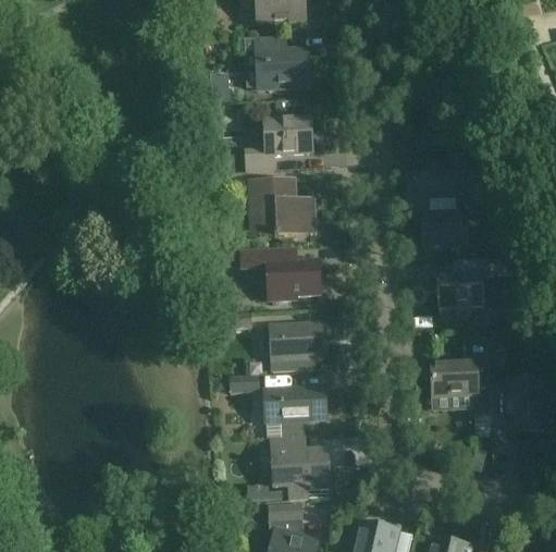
[(254,5),(255,22),(303,19),(300,0),(241,0),(242,7),(254,5)]
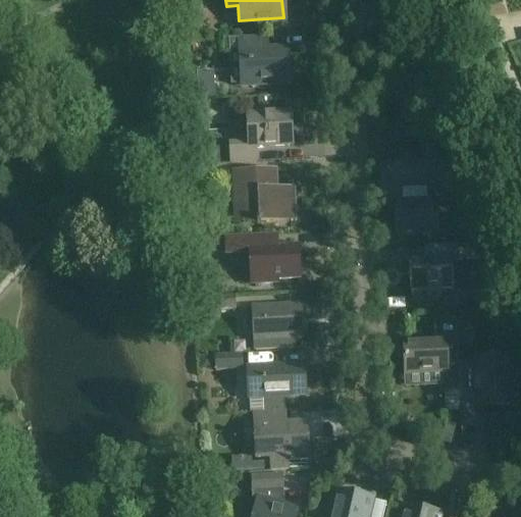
[(237,35),(239,80),(287,76),(284,46),(264,47),(263,34),(237,35)]
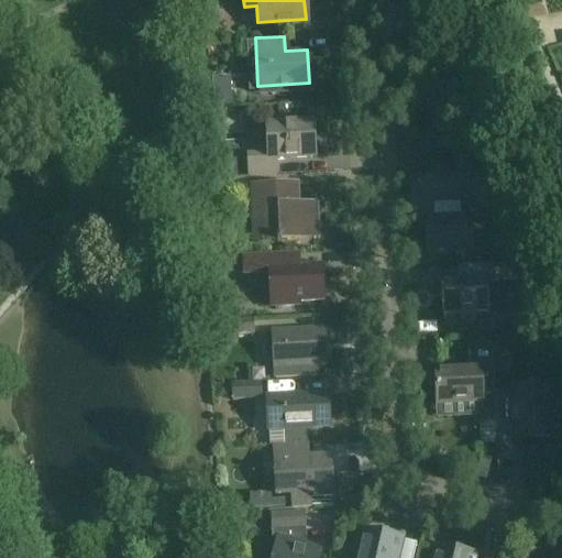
[(231,101),(229,73),(211,74),(213,102),(231,101)]
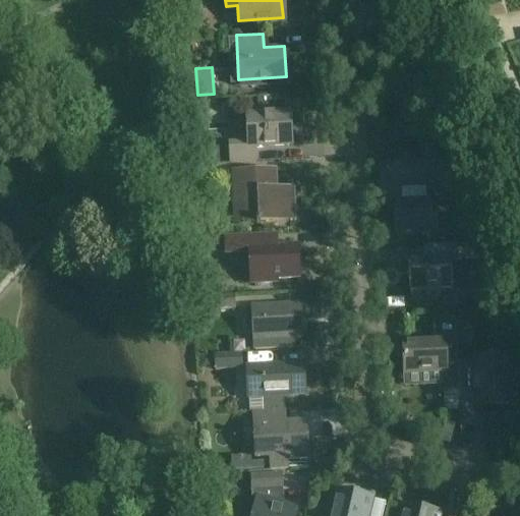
[(236,103),(226,103),(227,124),(236,124),(236,103)]
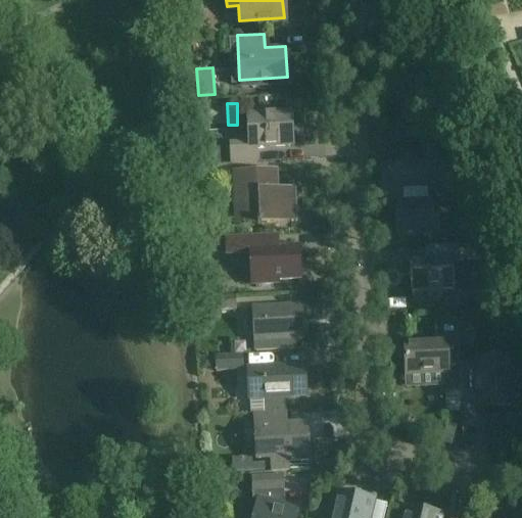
[(254,158),(253,144),(291,142),(289,109),(246,112),(247,138),(229,139),(230,160),(254,158)]
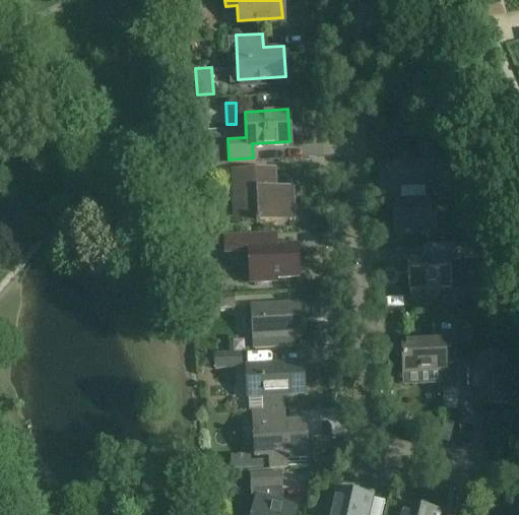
[(274,165),(268,165),(229,167),(232,219),(294,216),(292,184),(275,185),(274,165)]
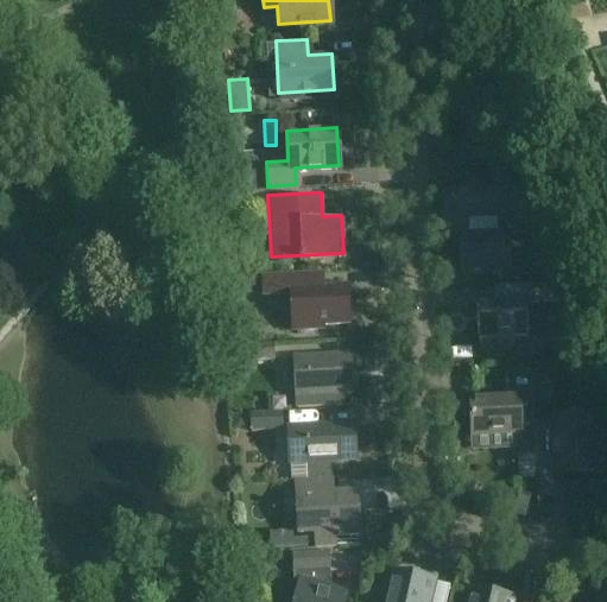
[(494,211),(495,228),(457,230),(460,268),(507,266),(504,228),(524,227),(523,210),(494,211)]
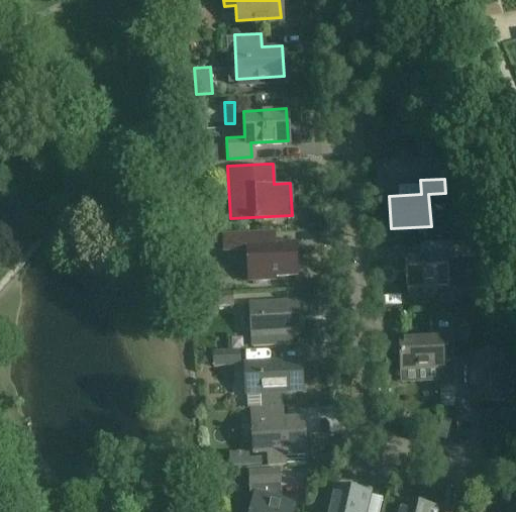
[(460,237),(471,233),(472,232),(468,222),(467,222),(456,226),(460,237)]
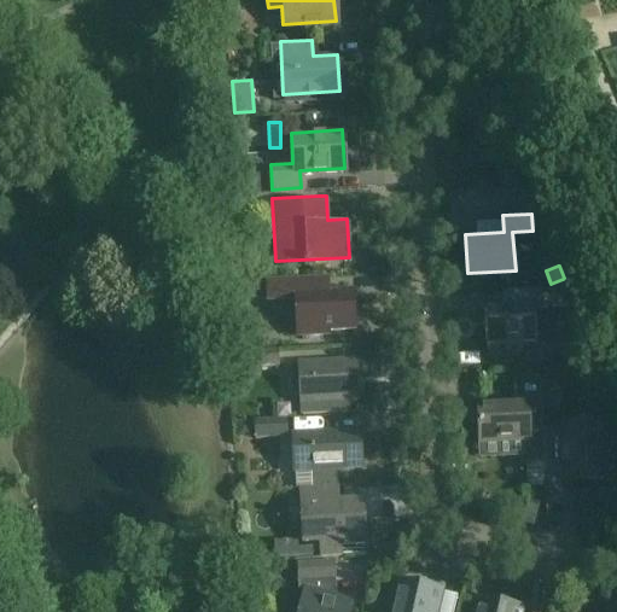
[(325,273),(263,277),(265,295),(294,292),(296,333),(325,332),(324,327),(350,325),(349,289),(325,290),(325,273)]
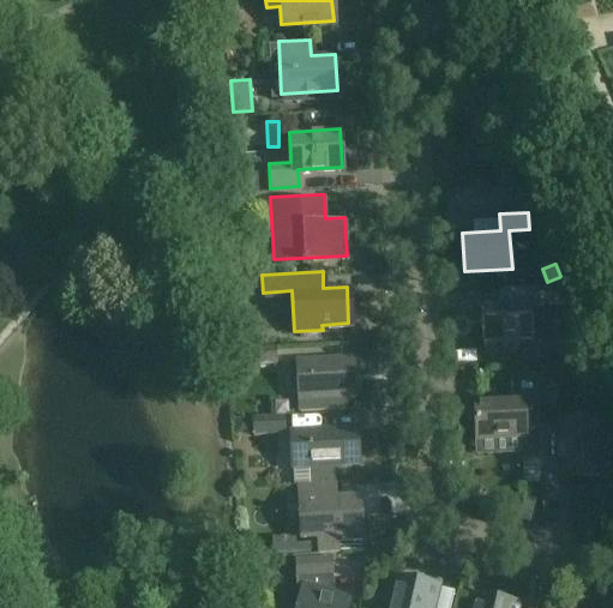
[(533,302),(564,301),(564,282),(533,283),(533,302)]
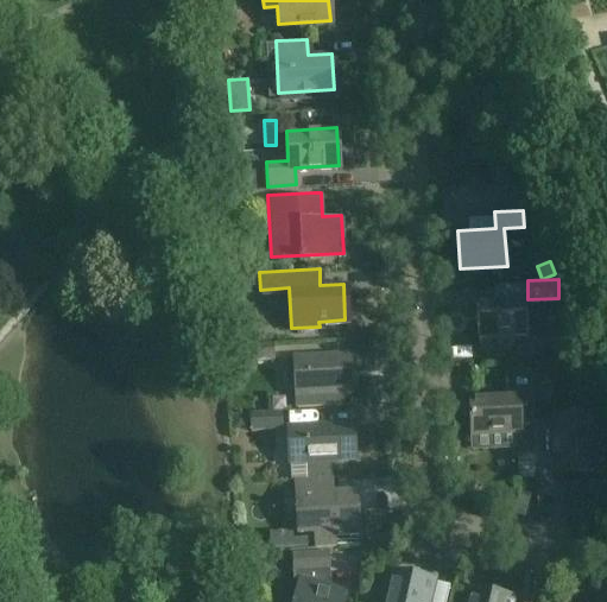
[(478,333),(495,331),(497,343),(512,342),(511,330),(524,330),(522,293),(475,296),(478,333)]
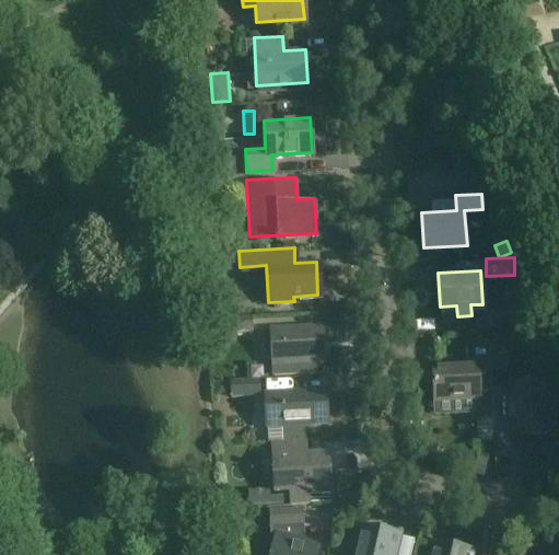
[(220,328),(252,327),(251,311),(220,313),(220,328)]
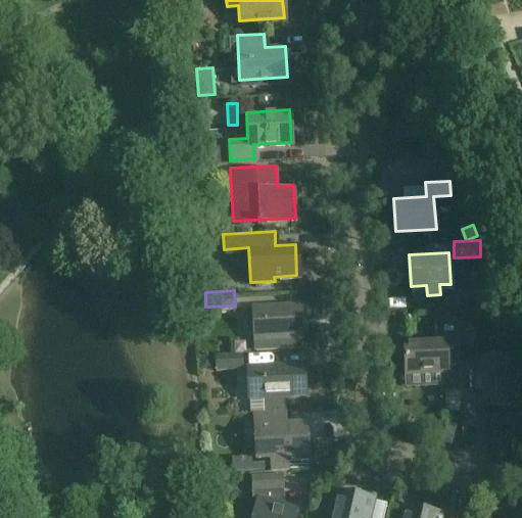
[(298,302),(250,305),(252,336),(299,333),(298,302)]
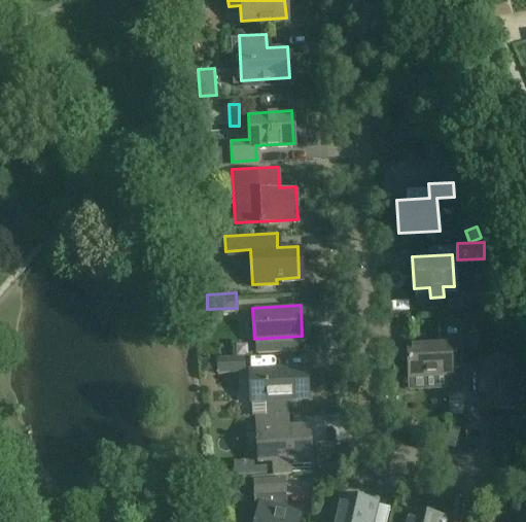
[(461,389),(461,388),(461,358),(459,316),(441,316),(442,338),(407,339),(408,373),(446,371),(446,389),(461,389)]
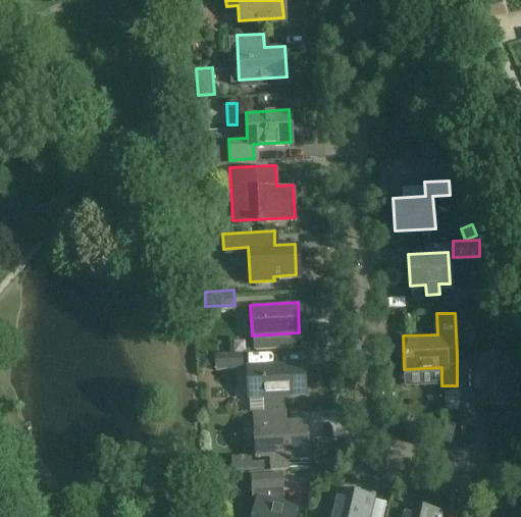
[(214,366),(241,364),(240,350),(213,352),(214,366)]
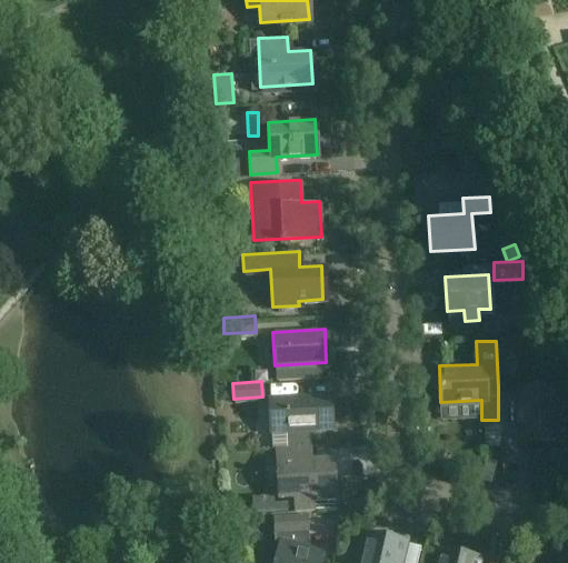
[(556,383),(498,386),(498,419),(515,418),(516,434),(558,433),(556,383)]
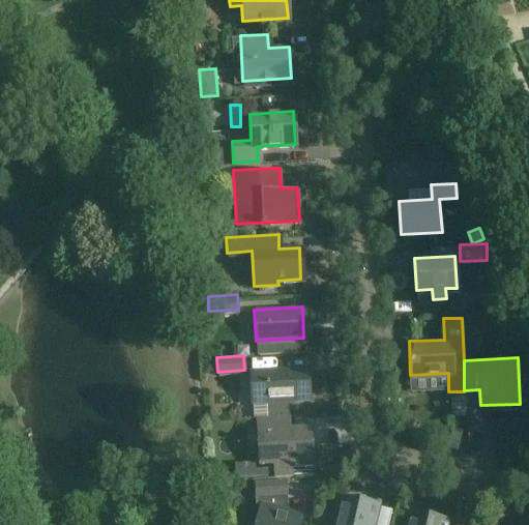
[(251,401),(265,400),(266,415),(288,414),(287,399),(307,398),(305,367),(250,370),(251,401)]
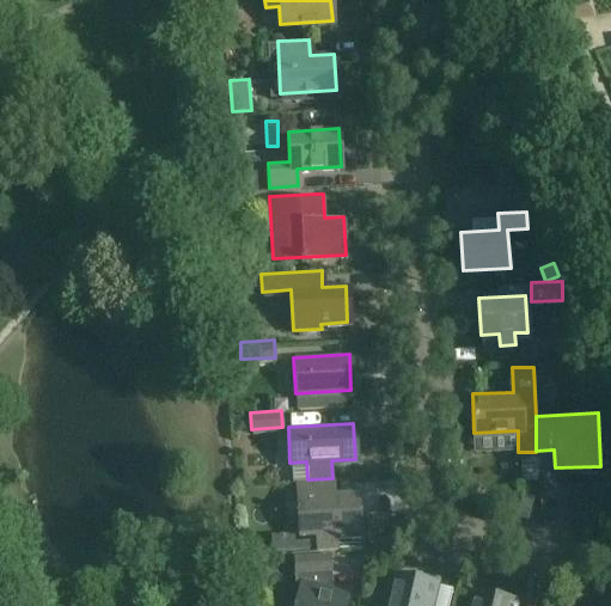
[(333,478),(307,479),(295,479),(298,531),(316,530),(317,548),(360,546),(358,493),(333,494),(333,478)]
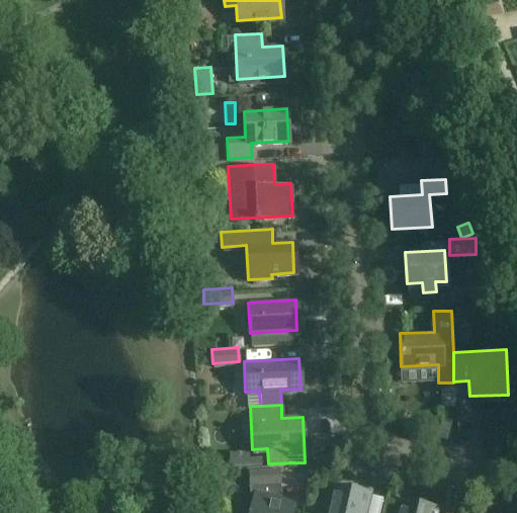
[(249,492),(254,493),(248,512),(290,512),(294,501),(279,497),(277,466),(248,468),(249,492)]
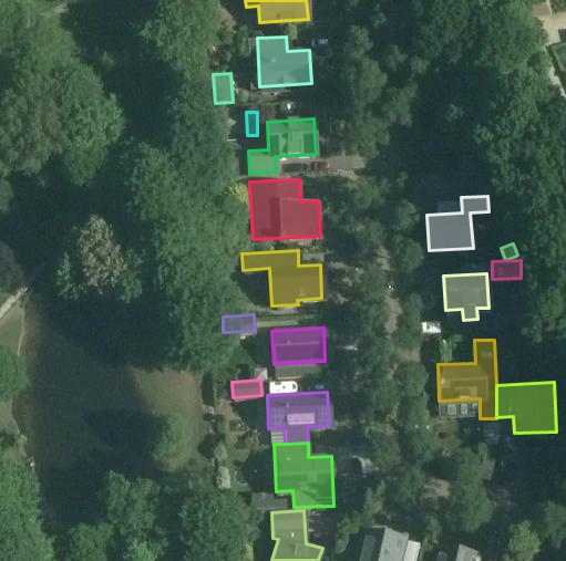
[(397,560),(403,537),(364,528),(357,560),(397,560)]
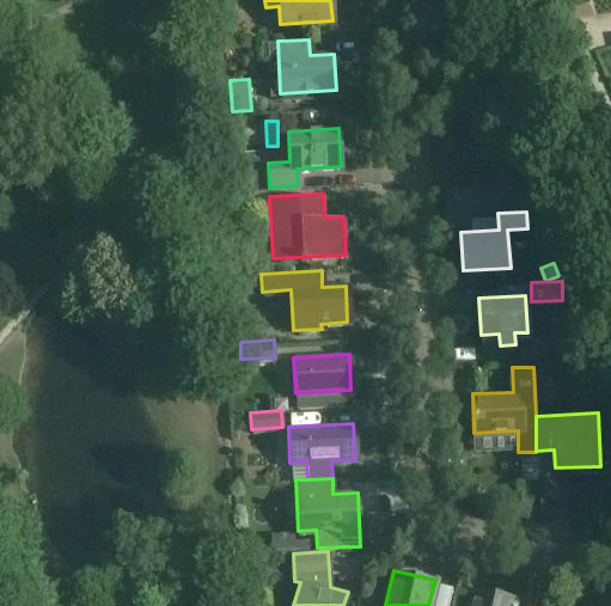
[(512,605),(514,599),(472,589),(468,605),(512,605)]
